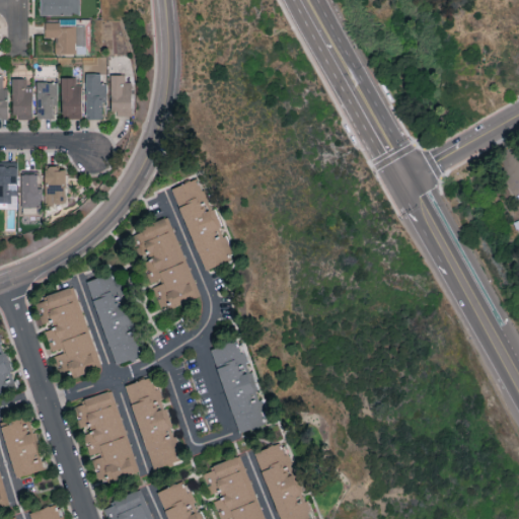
[(55,53),(85,53),(85,25),(76,24),(76,19),(45,19),(45,36),(55,36),(55,53)]
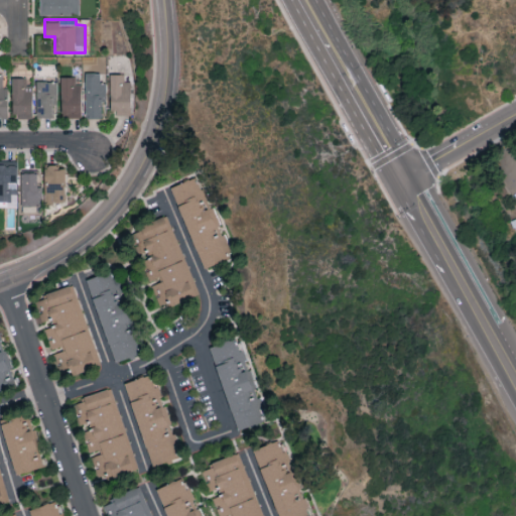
[(106,83),(100,83),(100,72),(85,72),(86,118),(102,118),(102,102),(106,102),(106,83)]
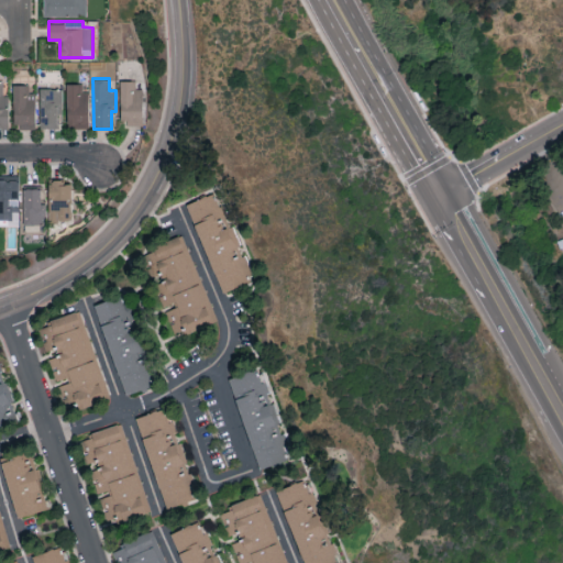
[(135,79),(120,80),(120,120),(142,119),(142,88),(136,88),(135,79)]
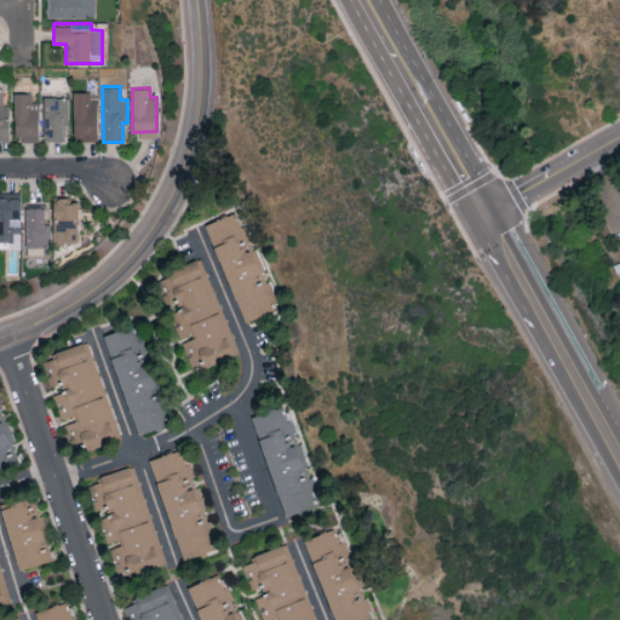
[(0,138),(10,139),(9,104),(4,104),(4,89),(0,89),(0,138)]
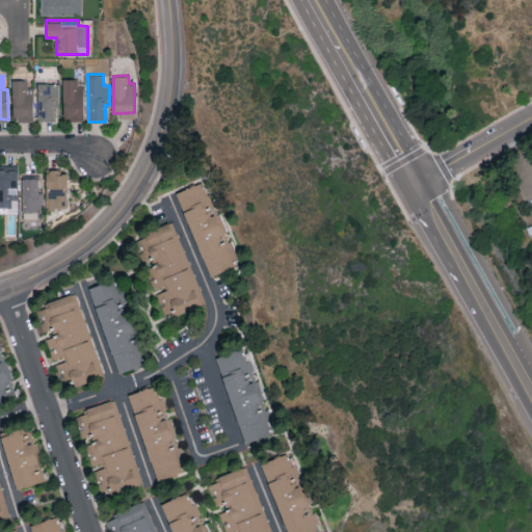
[(77,79),(63,78),(62,120),(83,121),(83,87),(77,86),(77,79)]
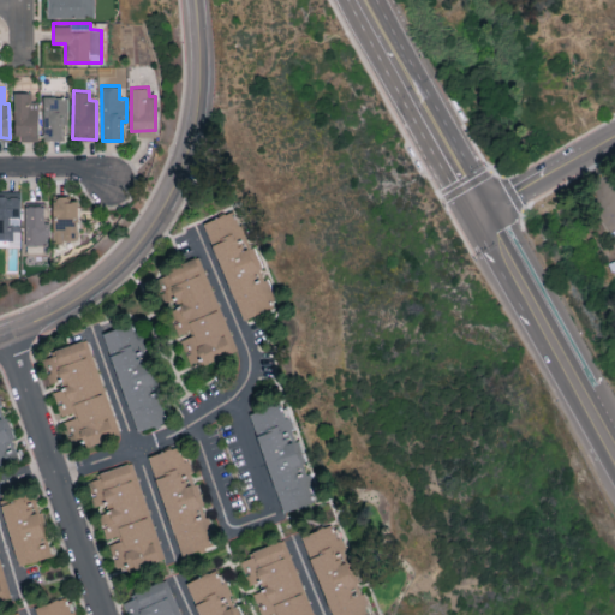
[(13,91),(15,138),(39,138),(37,101),(33,101),(31,91),(13,91)]
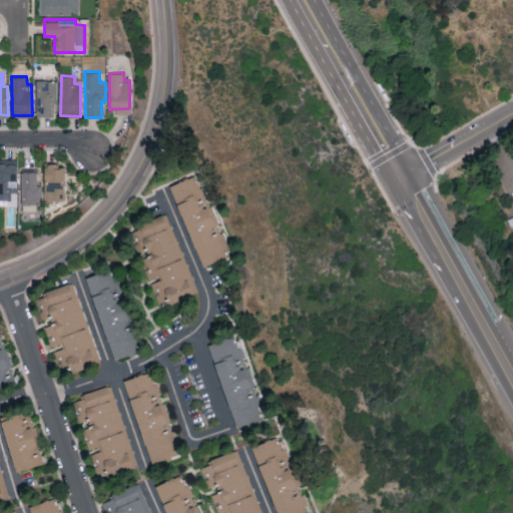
[(36,116),(53,116),(53,104),(57,104),(57,80),(36,80),(36,116)]
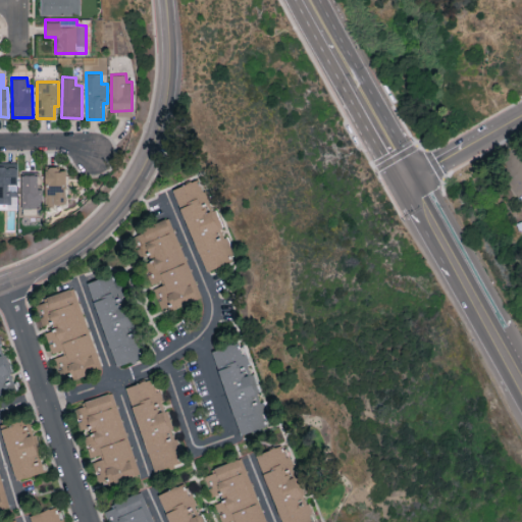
[(16,195),(17,162),(0,161),(0,202),(10,203),(11,195),(16,195)]
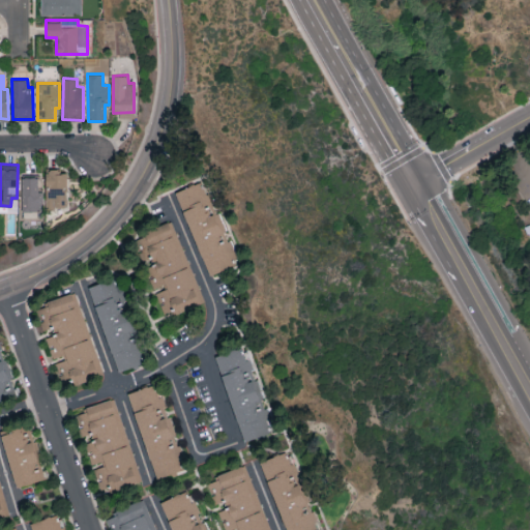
[(66,169),(46,170),(47,208),(67,207),(66,169)]
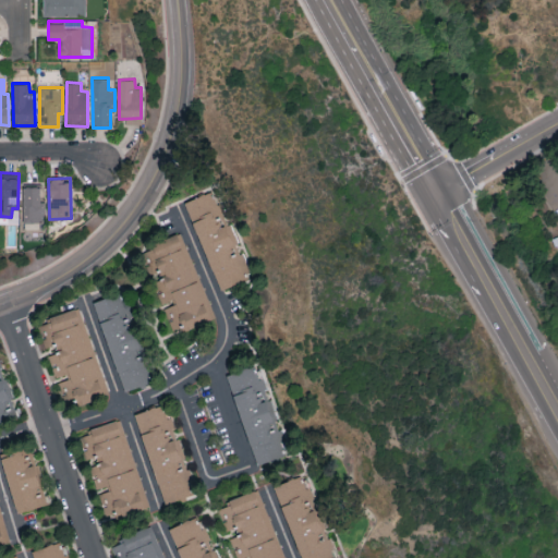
[(40,186),(23,186),(23,220),(45,220),(45,202),(40,202),(40,186)]
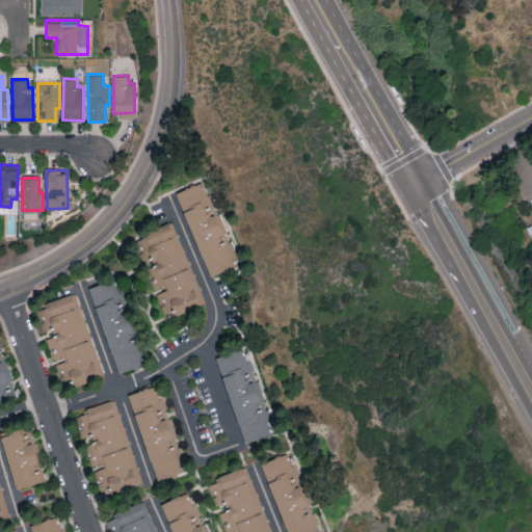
[(176,191),(209,276),(238,265),(205,180),(176,191)]
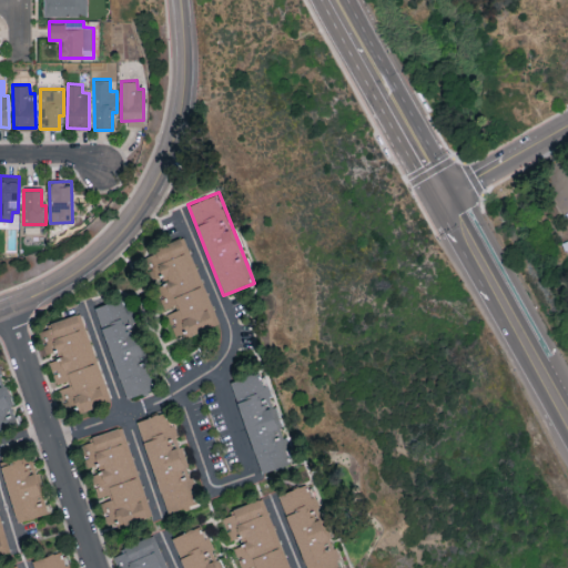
[(220,323),(184,236),(152,249),(165,282),(155,285),(166,311),(165,312),(175,335),(185,332),(188,336),(220,323)]
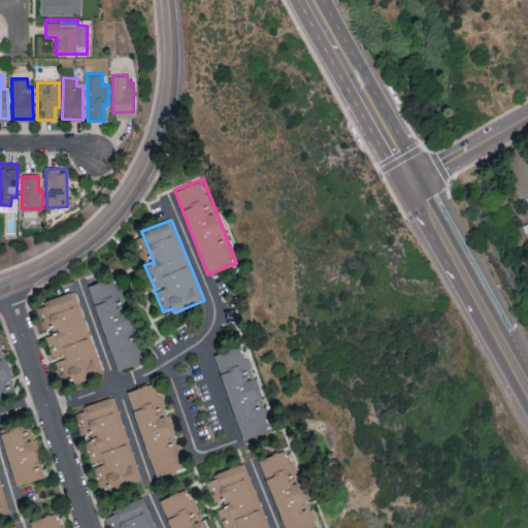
[(116,370),(140,362),(113,277),(89,285),(116,370)]
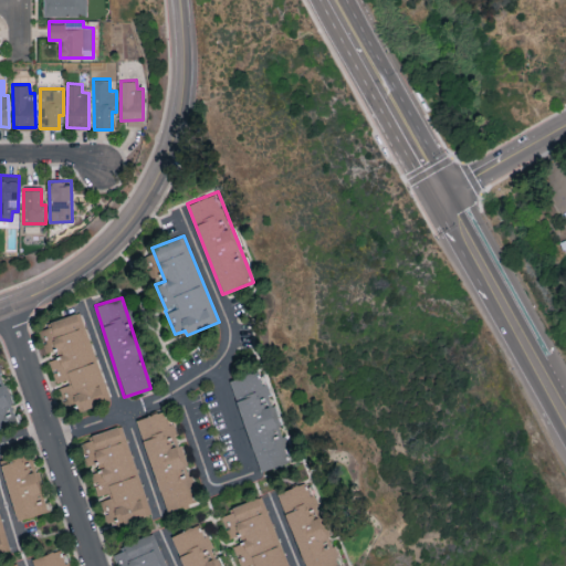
[(109,400),(81,312),(39,326),(44,345),(55,342),(60,356),(49,359),(56,385),(59,385),(63,399),(72,396),(76,411),(109,400)]
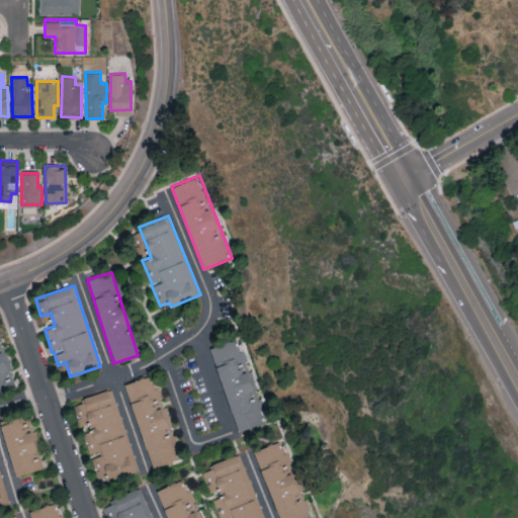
[(0,392),(17,386),(0,337),(0,392)]
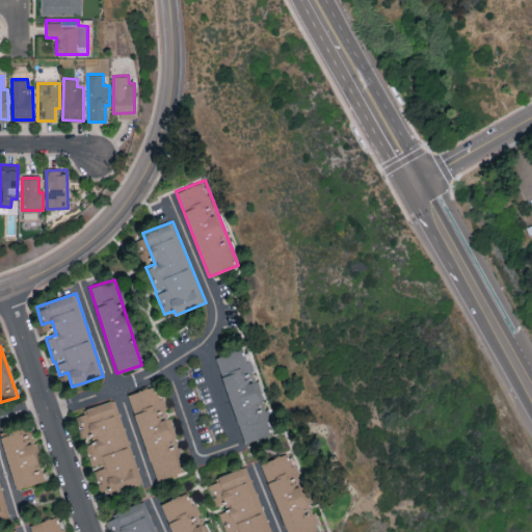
[(242,445),(272,436),(247,347),(217,355),(242,445)]
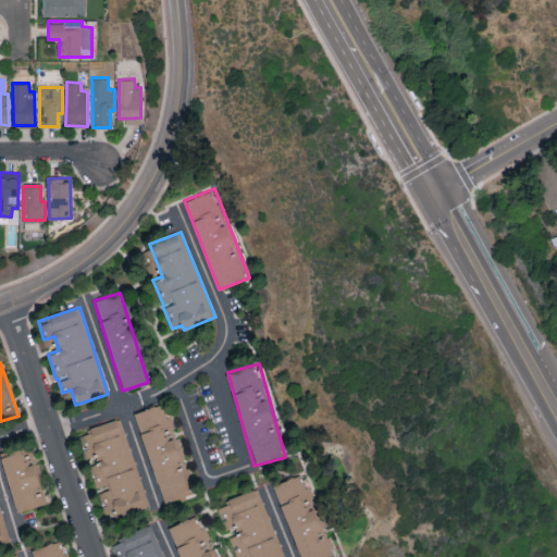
[(134,413),(164,504),(196,493),(166,403),(134,413)]
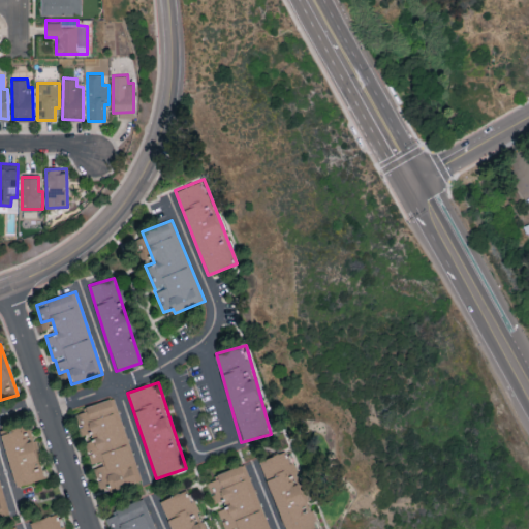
[(85,441),(92,466),(93,465),(101,492),(139,481),(116,397),(84,406),(93,439),(85,441)]
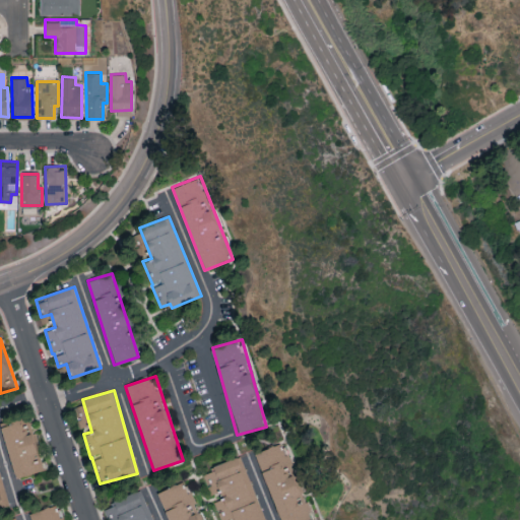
[(0,425),(15,478),(45,469),(29,416),(0,425)]
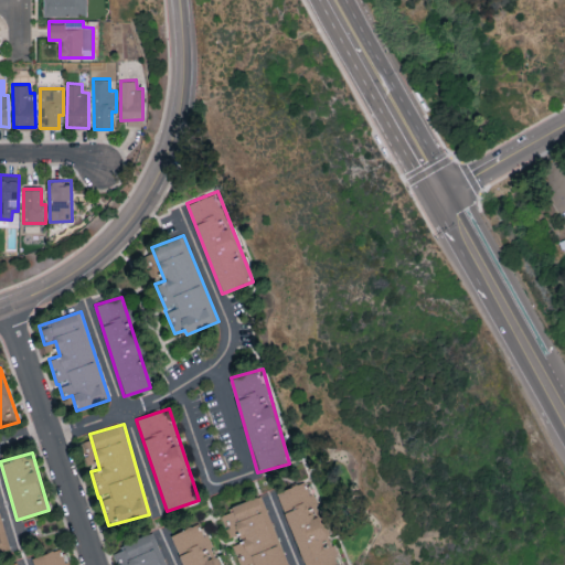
[(276,492),(305,564),(340,564),(307,480),(276,492)]
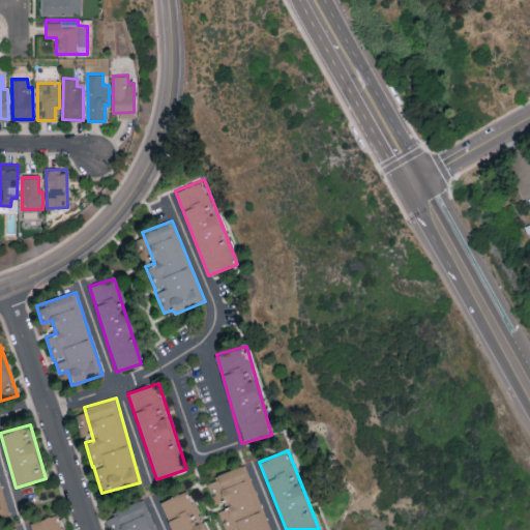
[(269,529),(246,464),(215,474),(217,479),(208,482),(215,503),(226,500),(228,506),(217,510),(224,529),(269,529)]
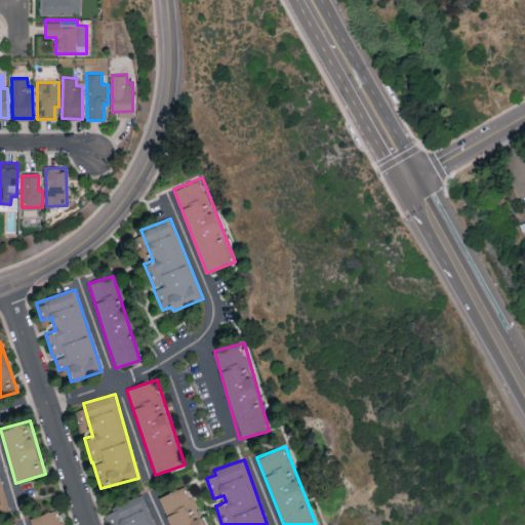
[(158,497),(169,524),(204,524),(187,484),(158,497)]
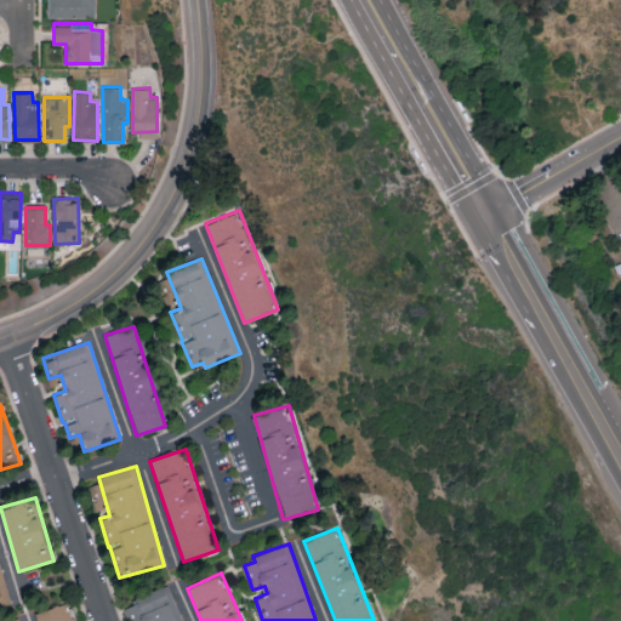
[(34,613),(36,620),(74,620),(68,602),(34,613)]
